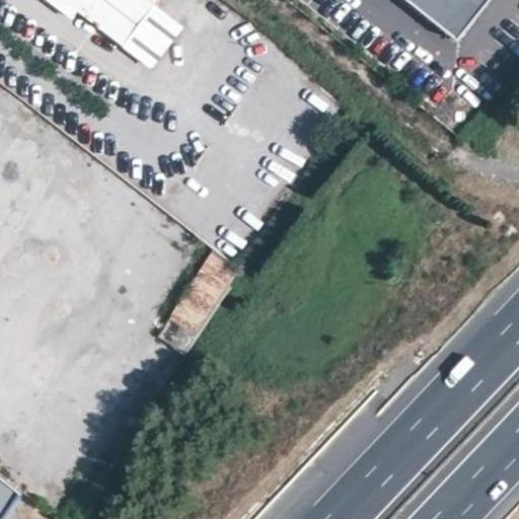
[(79,9),(67,0),(47,0),(71,19),(79,9)]
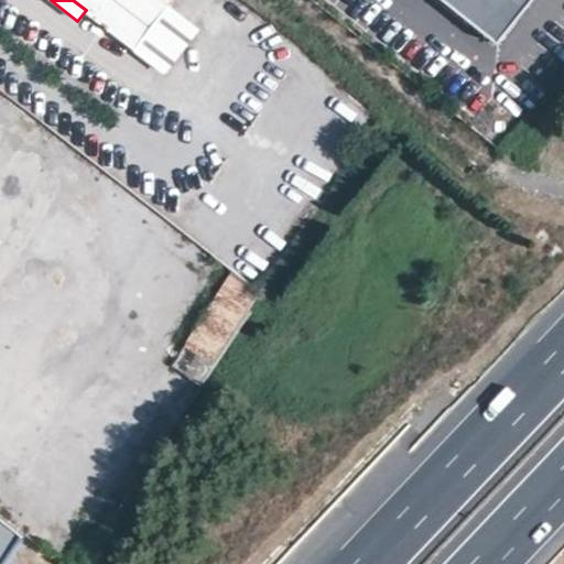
[(165,73),(203,30),(162,0),(73,0),(86,10),(165,73)]
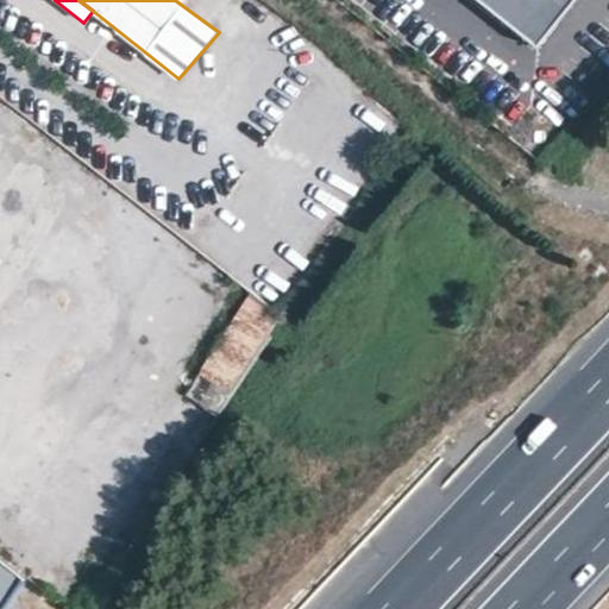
[(478,0),(539,48),(576,0),(478,0)]
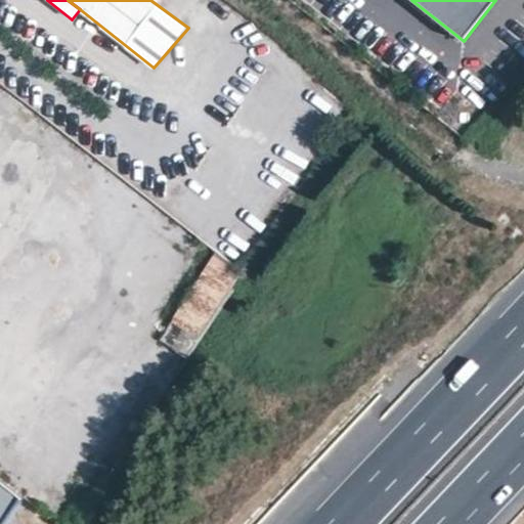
[(241,271),(214,252),(158,341),(182,358),(241,271)]
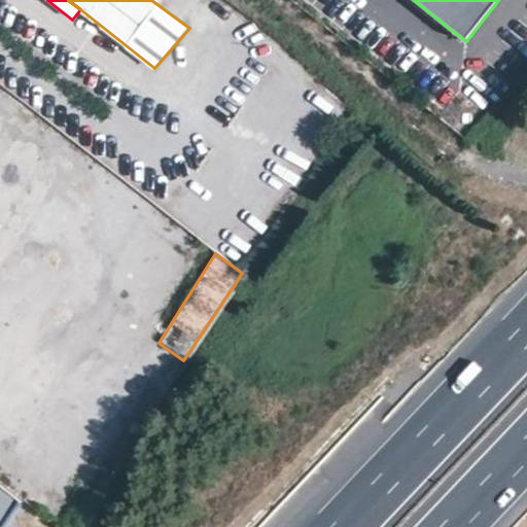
[(0,521),(21,495),(0,479),(0,521)]
